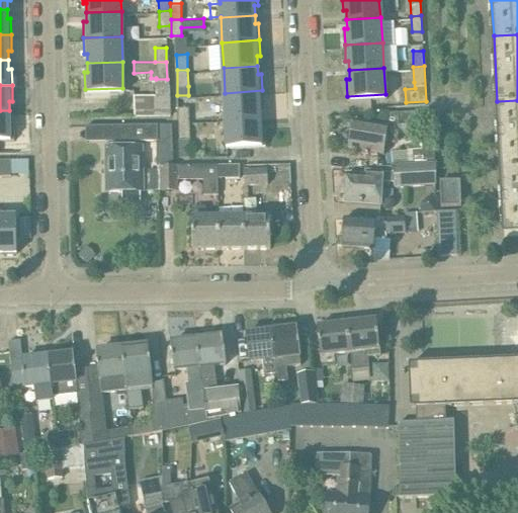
[(225,93),(227,118),(260,116),(259,106),(263,106),(262,90),(225,93)]
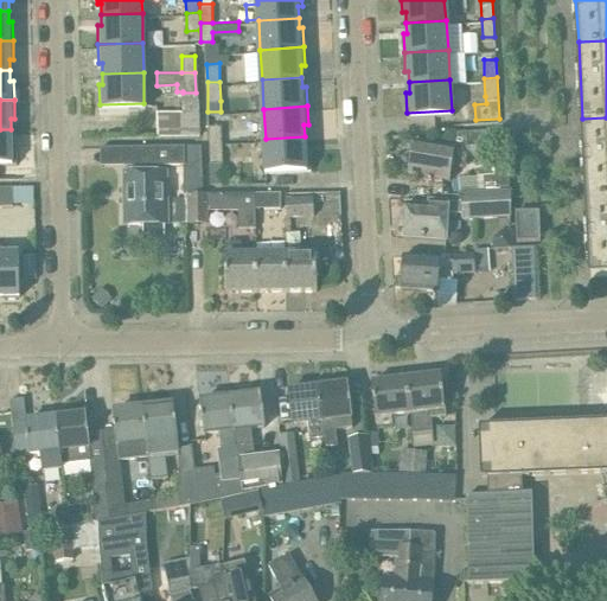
[(197,134),(196,112),(153,112),(154,135),(197,134)]
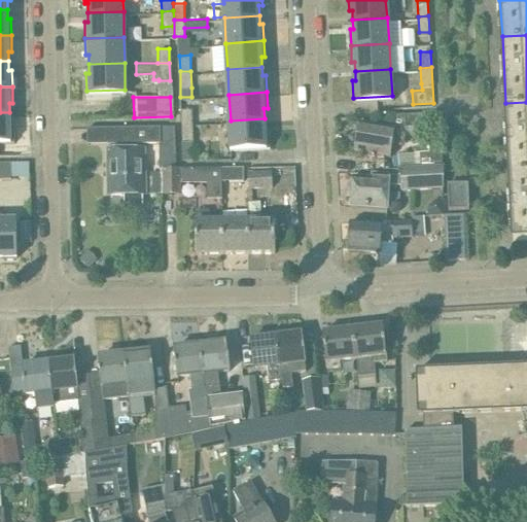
[(526,169),(526,102),(505,103),(510,170),(526,169)]
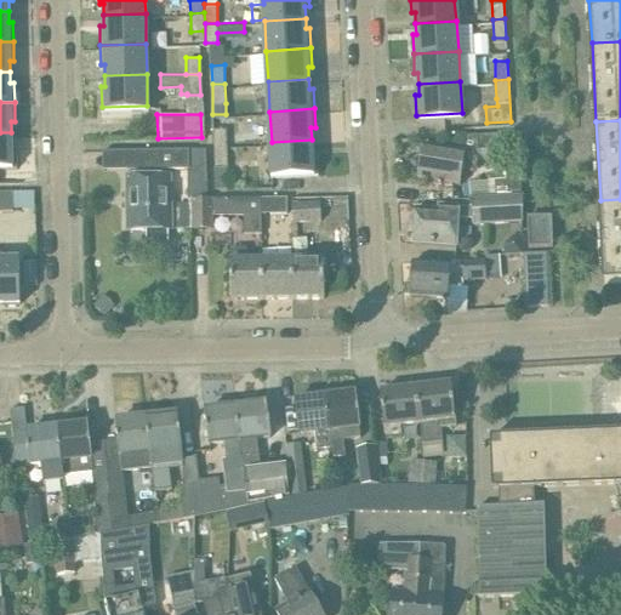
[(214,144),(227,144),(227,125),(214,126),(214,144)]
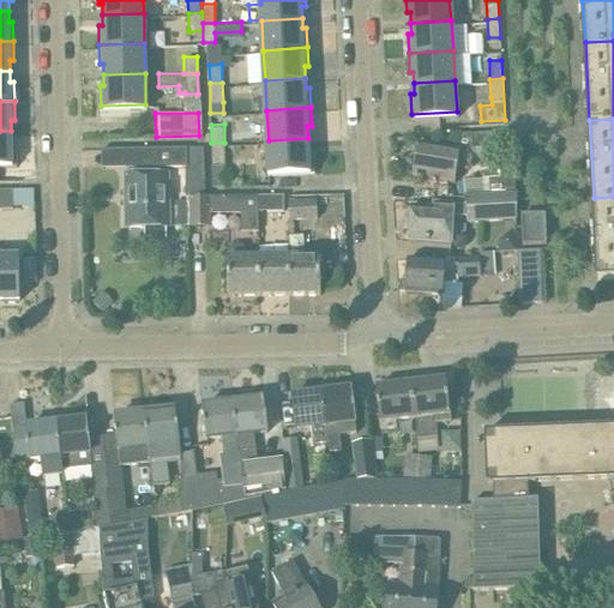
[(519,149),(521,127),(459,131),(457,144),(419,137),(414,172),(433,175),(433,178),(453,181),(457,162),(470,164),(473,154),(501,151),(501,150),(519,149)]
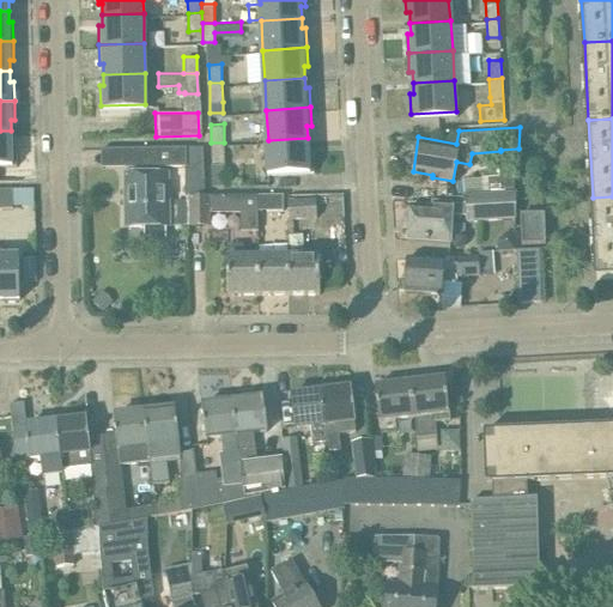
[(12,141),(11,131),(0,131),(0,161),(16,162),(16,141),(12,141)]
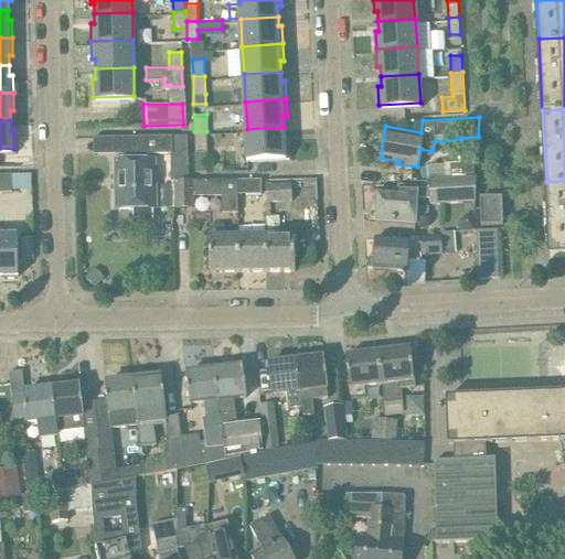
[(284,136),(284,127),(247,129),(248,157),(288,154),(287,136),(284,136)]
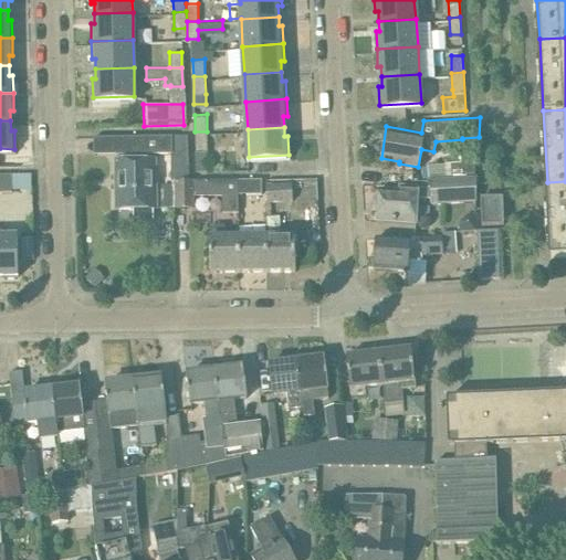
[(208,168),(207,131),(195,131),(196,149),(197,169),(208,168)]
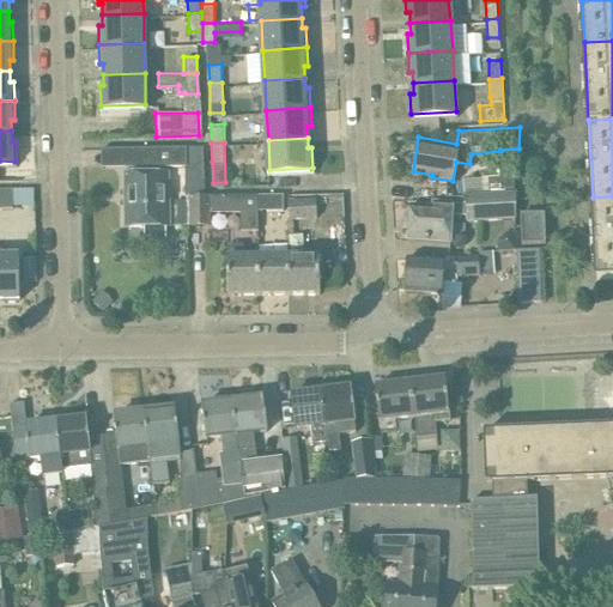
[(183,161),(182,144),(101,145),(102,162),(183,161)]
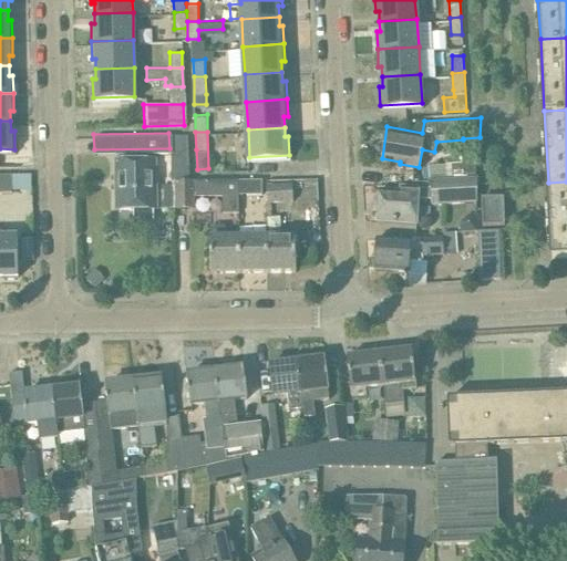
[(156,205),(155,157),(116,157),(116,206),(156,205)]
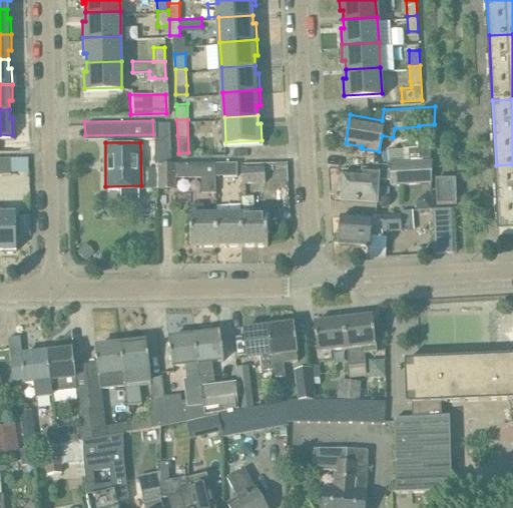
[(431,157),(430,143),(408,145),(409,158),(431,157)]
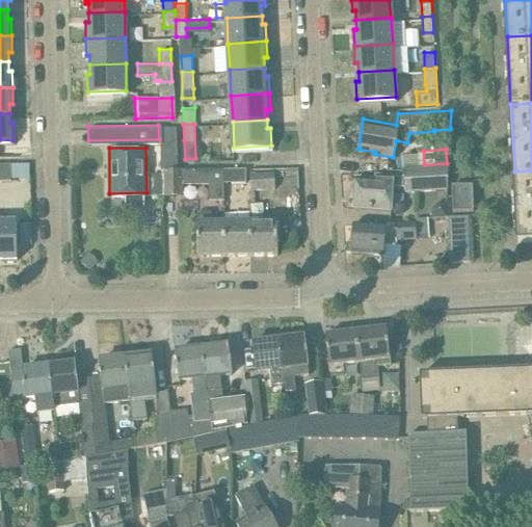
[(0,160),(0,177),(11,178),(10,160),(0,160)]
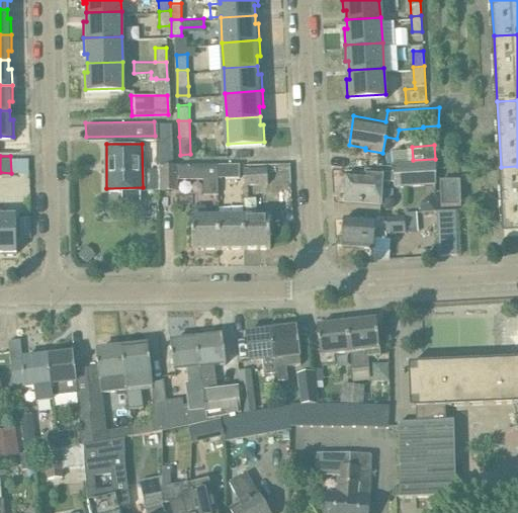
[(435,181),(436,159),(393,162),(394,169),(381,168),(382,167),(365,166),(364,171),(346,169),(345,198),(379,201),(381,179),(394,179),(394,183),(435,181)]
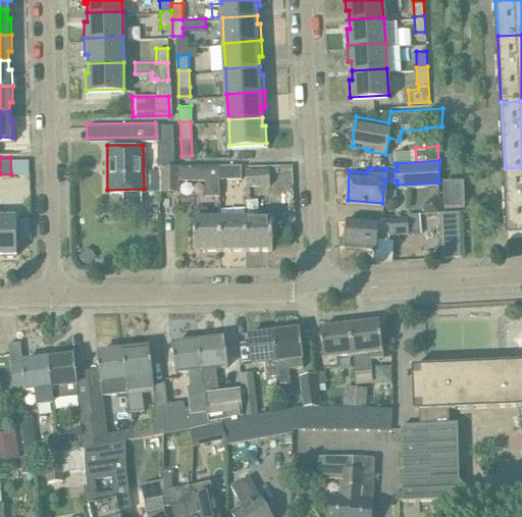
[(241,163),(219,164),(219,176),(241,176),(241,163)]
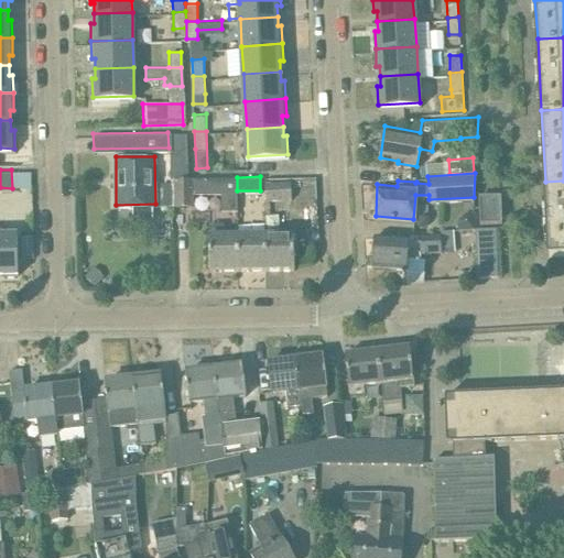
[(237,209),(237,190),(237,177),(174,177),(174,203),(193,201),(192,190),(220,190),(220,209),(237,209)]
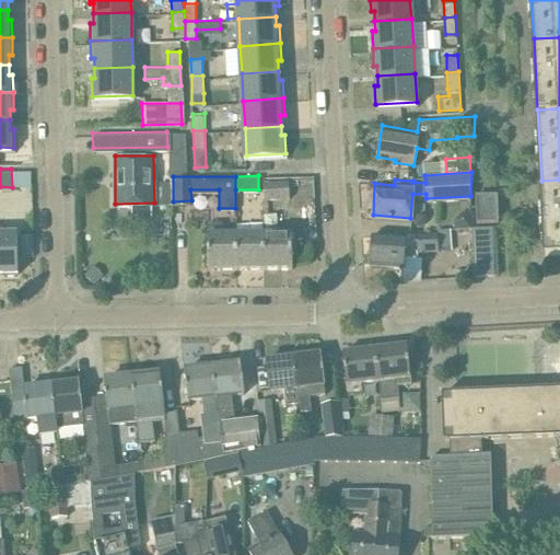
[(290,195),(289,178),(263,180),(264,196),(290,195)]
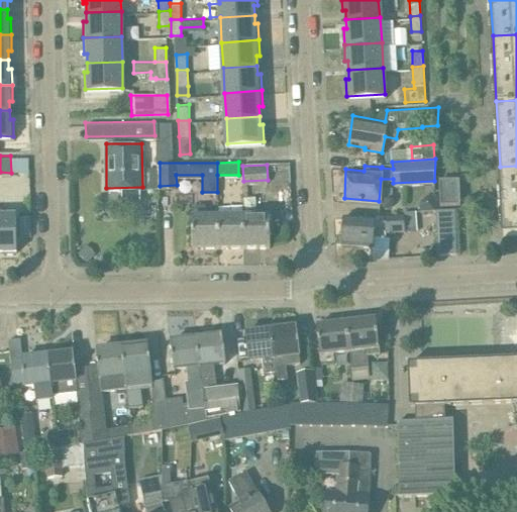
[(147,166),(147,186),(157,186),(157,166),(147,166)]
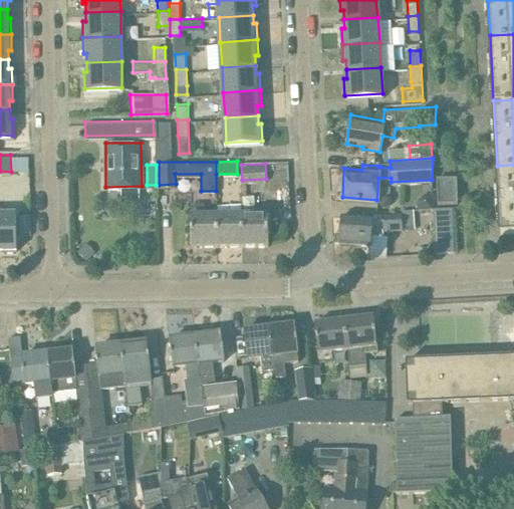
[(513,165),(497,166),(500,231),(513,230),(513,165)]
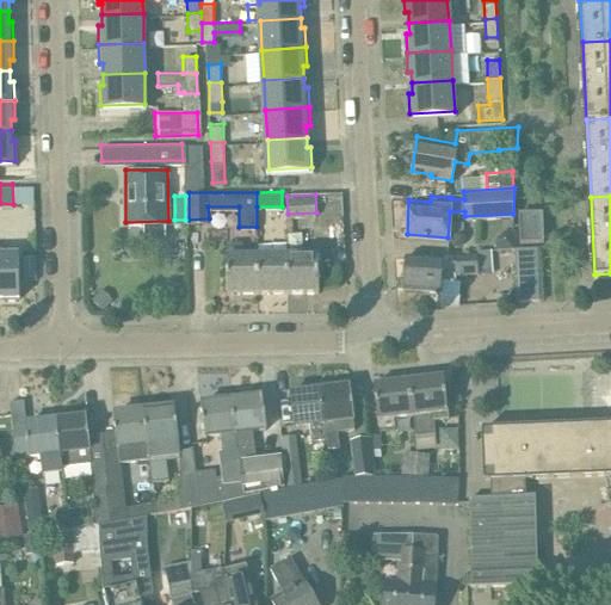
[(543,239),(543,209),(519,209),(519,239),(543,239)]
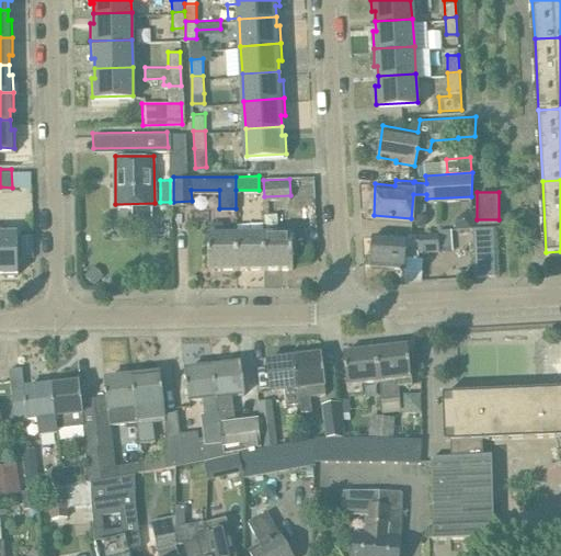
[(236,267),(236,263),(236,230),(222,230),(222,219),(208,220),(208,267),(236,267)]
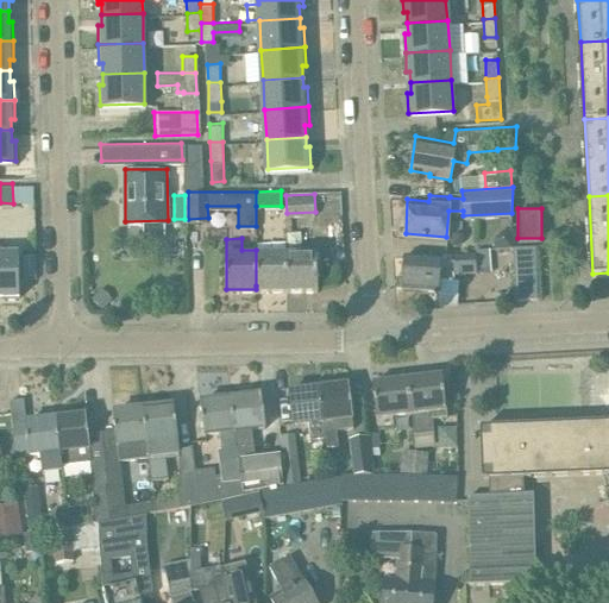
[(538,295),(535,243),(513,244),(515,296),(538,295)]
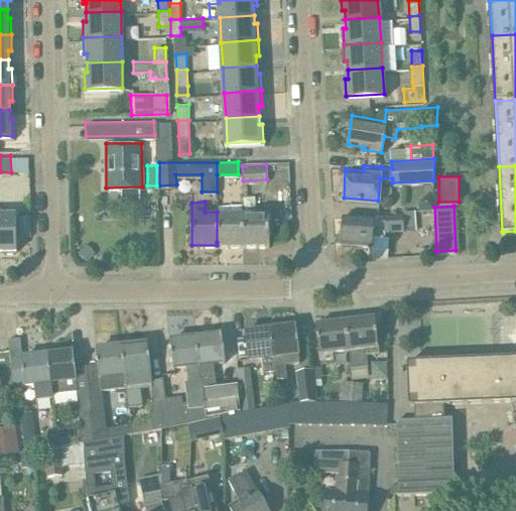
[(0,212),(0,248),(16,249),(15,212),(0,212)]
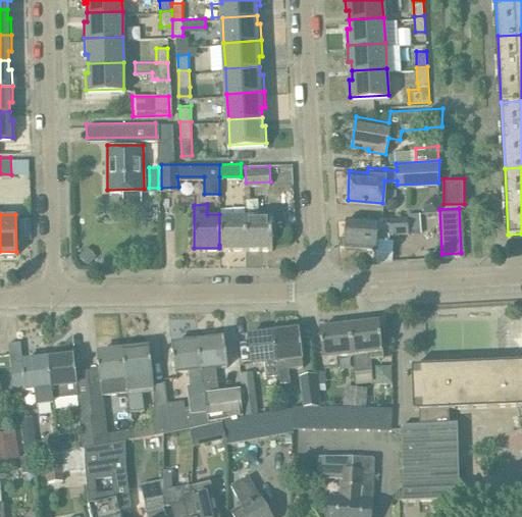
[(219,248),(245,248),(245,214),(219,214),(219,245),(219,248)]
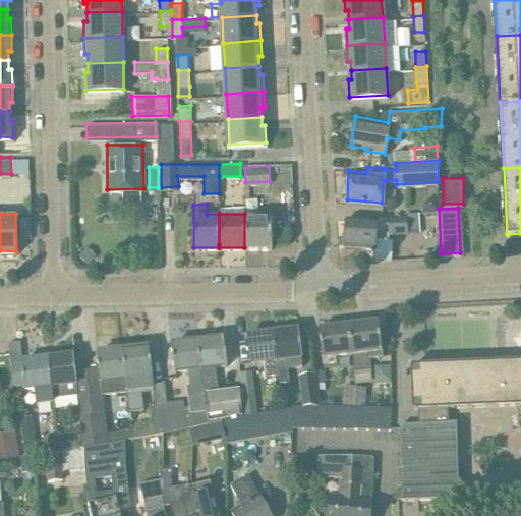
[(244,214),(244,247),(272,246),(272,214),(244,214)]
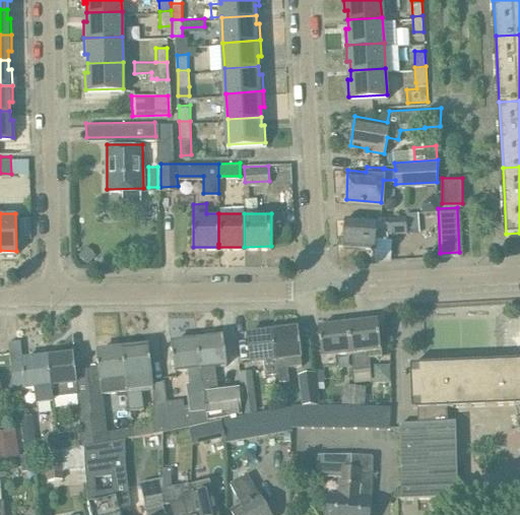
[(407,231),(407,214),(377,215),(377,217),(344,215),(343,244),(376,246),(376,235),(388,236),(388,232),(407,231)]
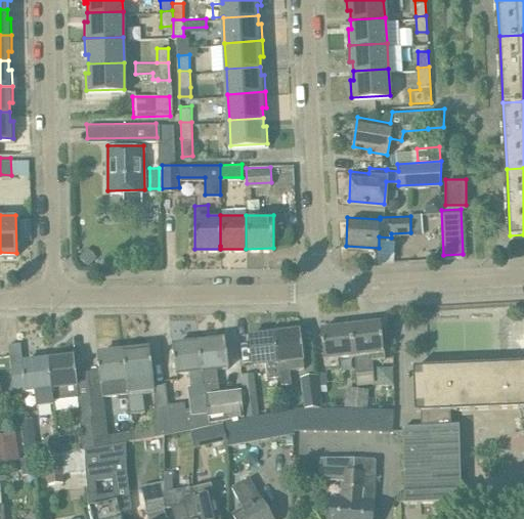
[(87,247),(80,255),(88,262),(95,254),(87,247)]
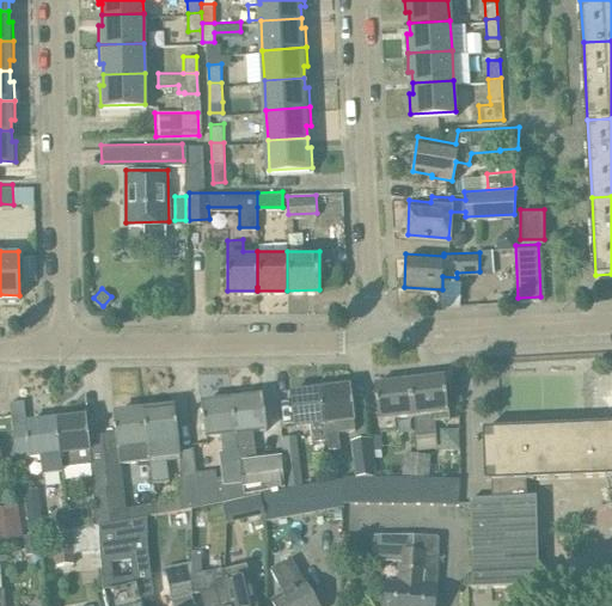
[(445,373),(410,377),(414,412),(416,433),(438,430),(435,417),(450,416),(445,373)]
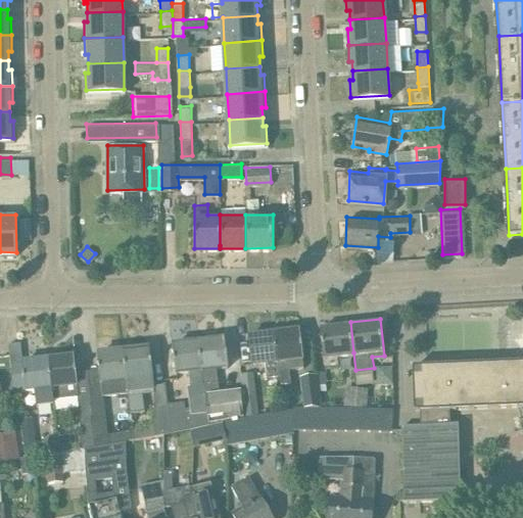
[(353,352),(350,322),(320,326),(324,362),(338,361),(337,355),(353,352)]
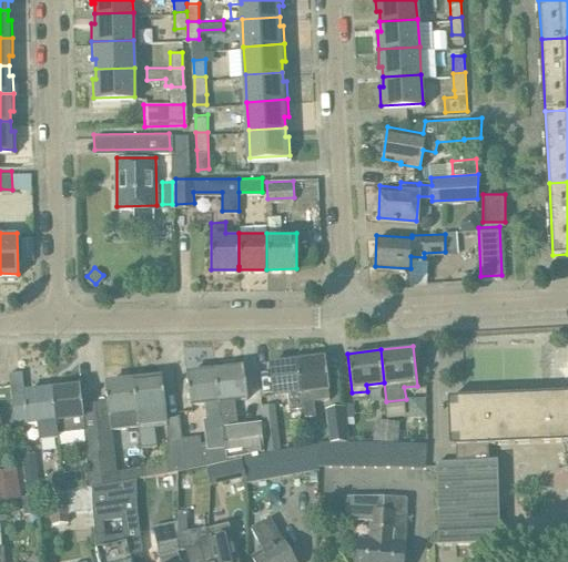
[(296,358),(302,405),(303,405),(304,414),(317,412),(315,398),(330,396),(325,355),(296,358)]
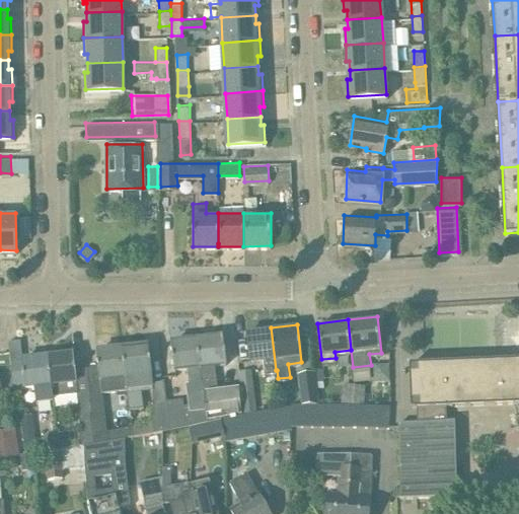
[(266,371),(276,370),(271,327),(246,331),(249,359),(264,357),(266,371)]
